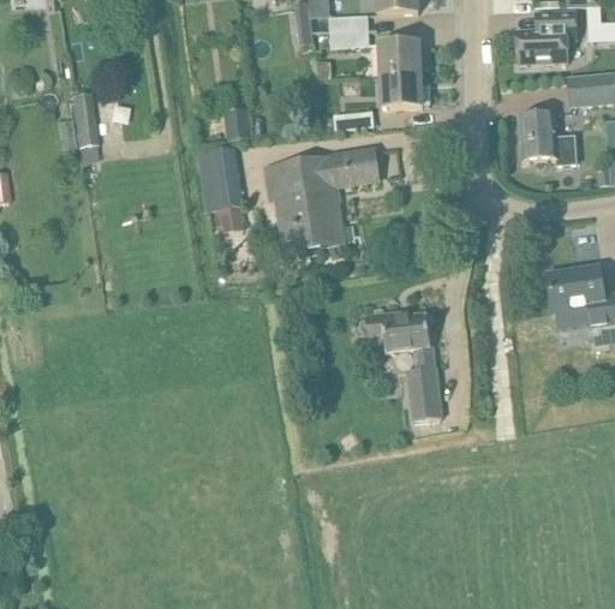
[(308,0),(296,1),(299,23),(303,51),(315,49),(311,22),(308,0)]
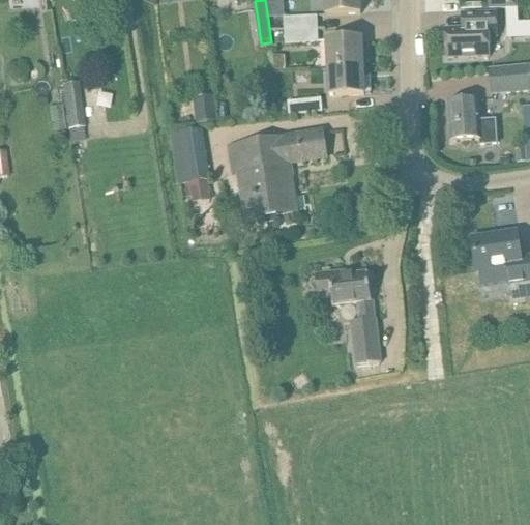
[(323,0),(324,12),(340,11),(360,10),(359,0),(323,0)]
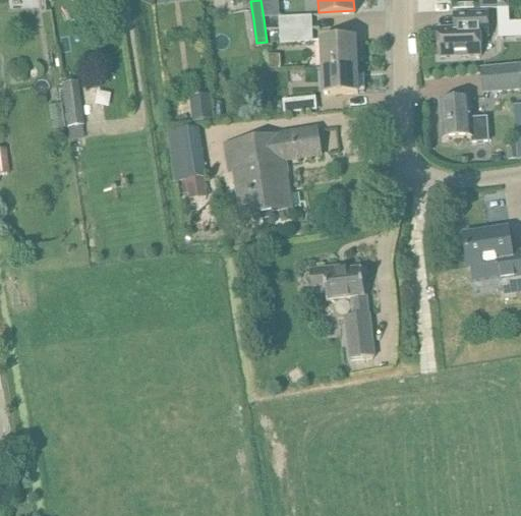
[(509,4),(498,5),(499,35),(520,34),(520,18),(509,19),(509,4)]
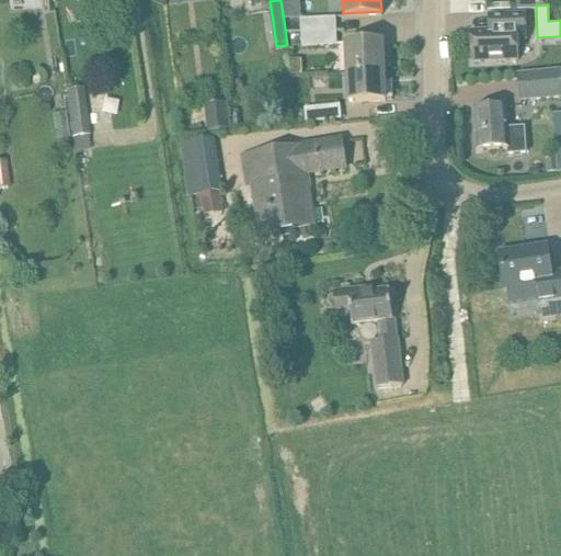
[(64,8),(66,57),(87,56),(86,7),(64,8)]
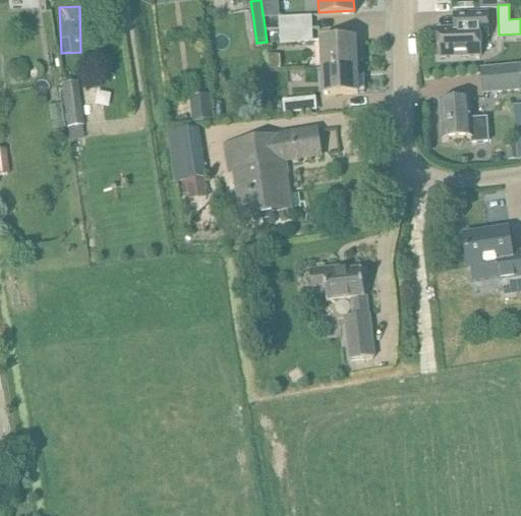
[(453,10),(454,24),(438,25),(439,54),(481,52),(480,25),(488,24),(487,8),(453,10)]
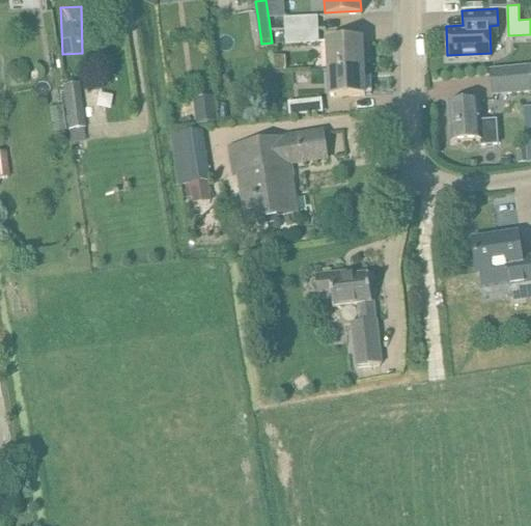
[(317,25),(316,12),(284,14),(284,27),(317,25)]
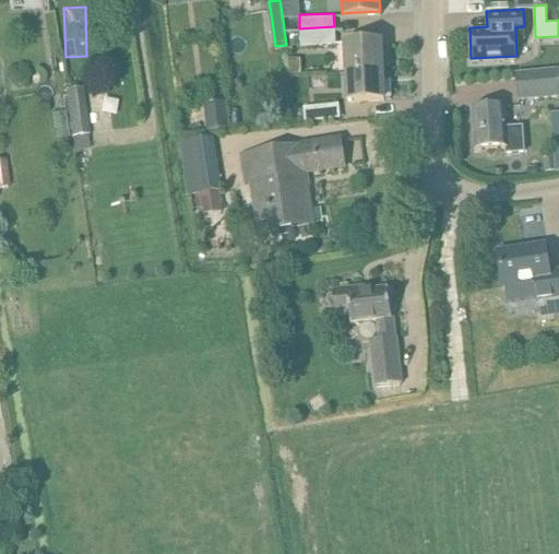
[(334,40),(334,26),(299,28),(300,43),(334,40)]
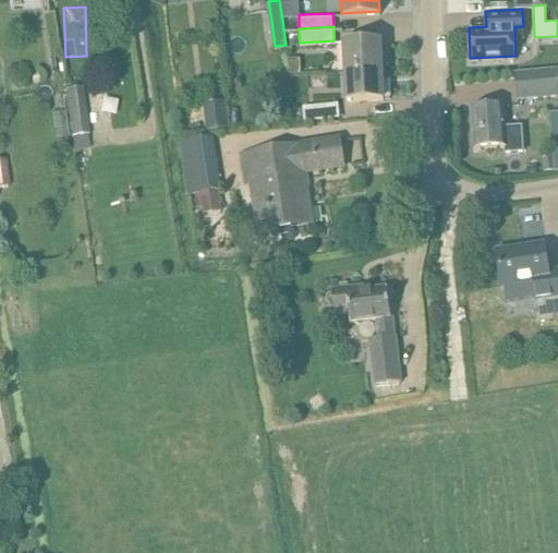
[(298,31),(290,31),(290,43),(299,41),(298,31)]
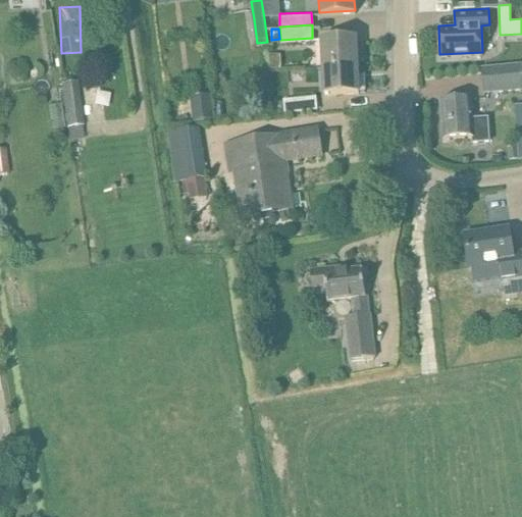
[(356,36),(320,38),(321,65),(358,63),(356,36)]
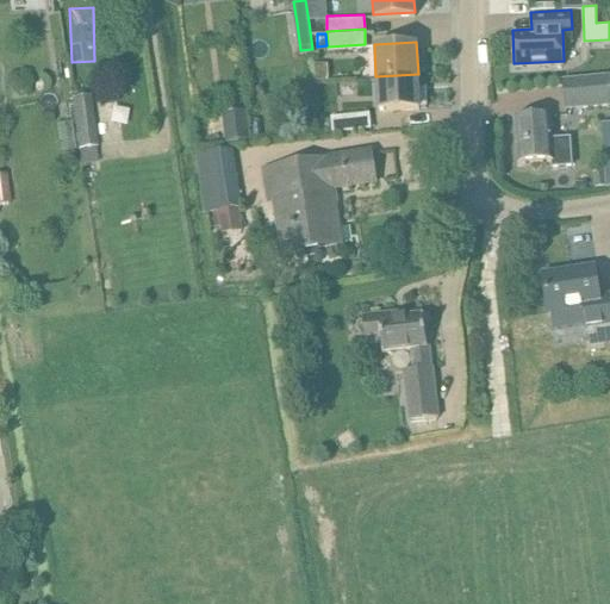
[(328,60),(313,61),(315,78),(329,76),(328,60)]
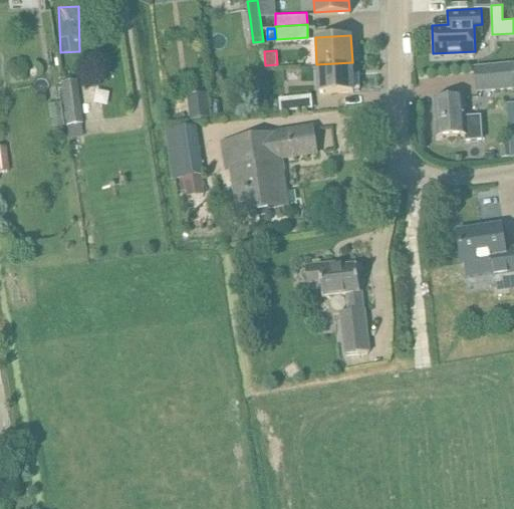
[(513,60),(475,64),(477,88),(513,84),(513,60)]
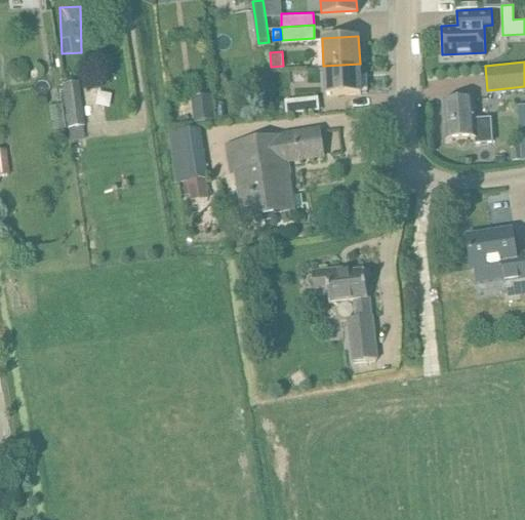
[(360,64),(323,66),(324,92),(340,91),(361,90),(361,89),(368,89),(367,72),(360,73),(360,64)]
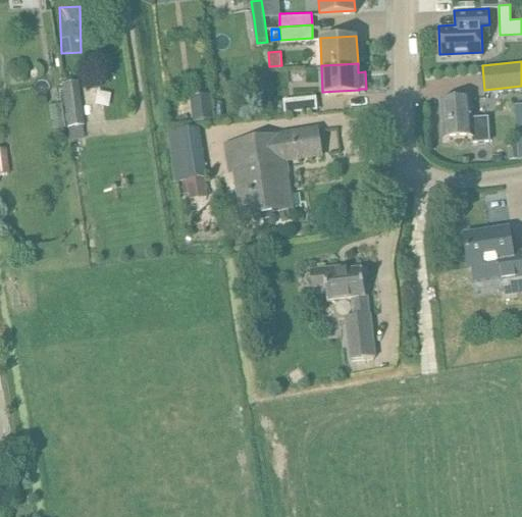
[(76,79),(60,81),(67,125),(84,123),(76,79)]
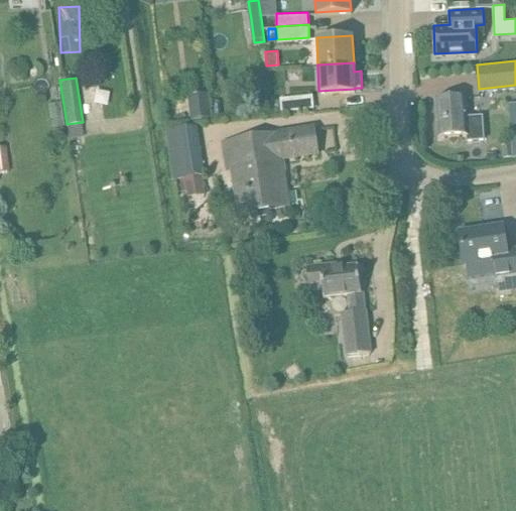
[(188,92),(190,117),(211,115),(209,90),(188,92)]
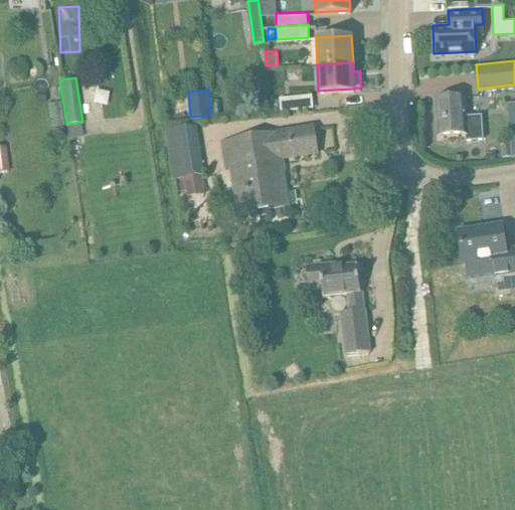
[(281,108),(313,105),(312,92),(280,96),(281,108)]
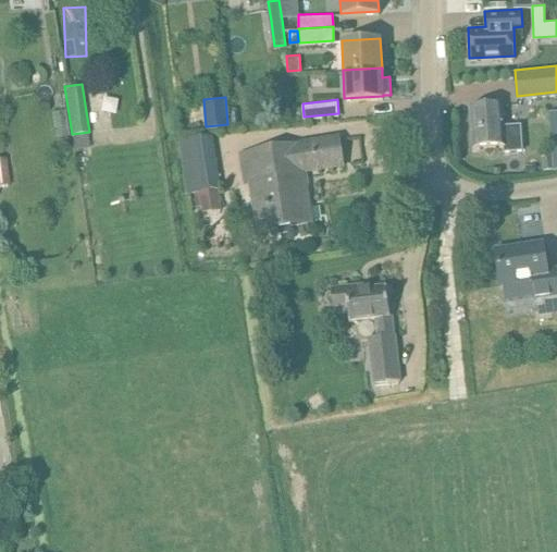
[(473,146),(504,144),(505,148),(521,147),(520,122),(504,124),(502,101),(471,103),(473,146)]
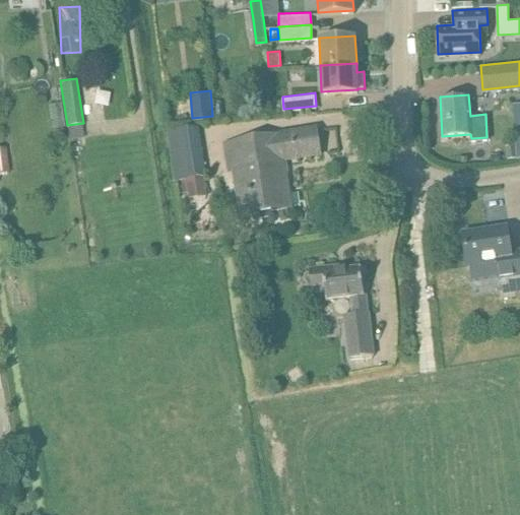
[(61,100),(48,102),(52,126),(64,124),(61,100)]
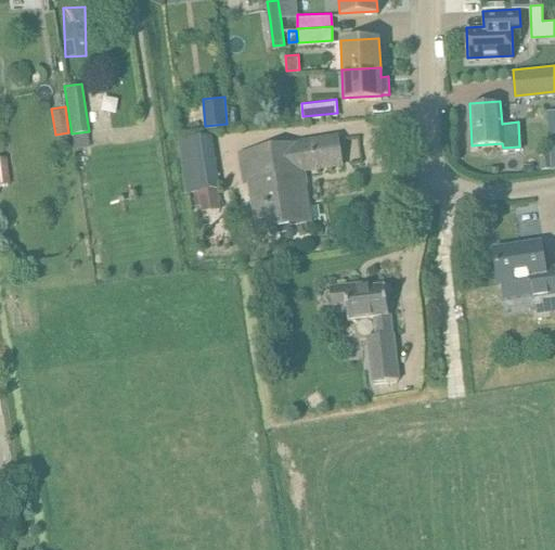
[(209,133),(180,138),(189,189),(193,189),(198,188),(201,203),(220,200),(219,192),(218,184),(209,133)]
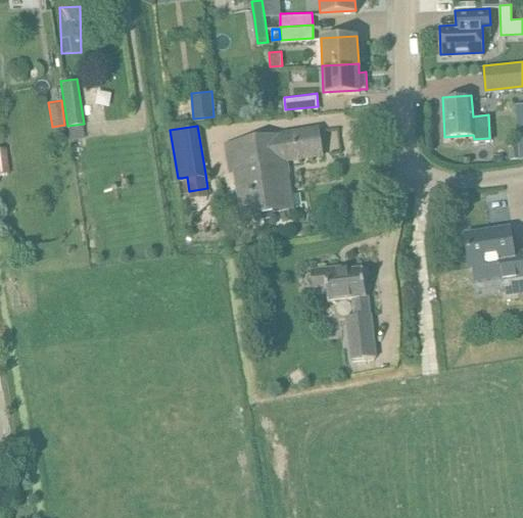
[(318,126),(298,129),(278,132),(278,133),(226,141),(230,167),(235,167),(242,214),(292,206),(285,157),(322,152),(318,126)]
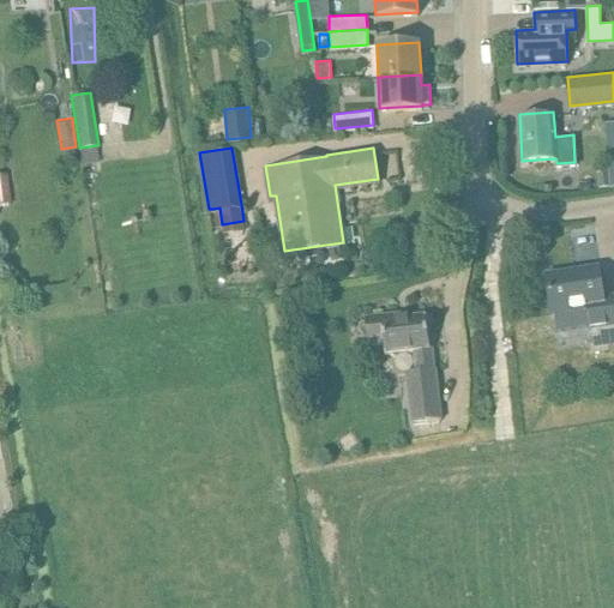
[(609,168),(596,169),(600,185),(612,182),(609,168)]
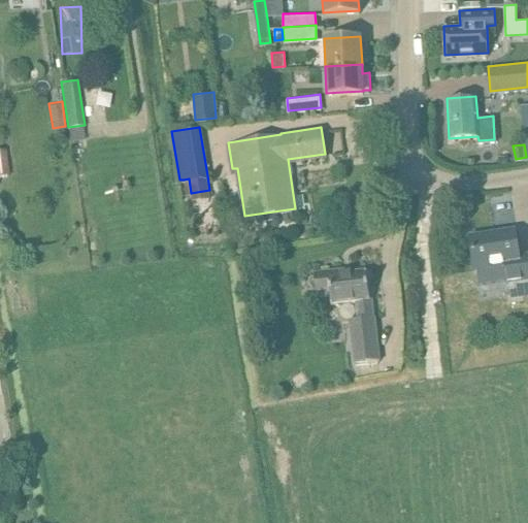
[(507,153),(498,154),(499,161),(508,160),(507,153)]
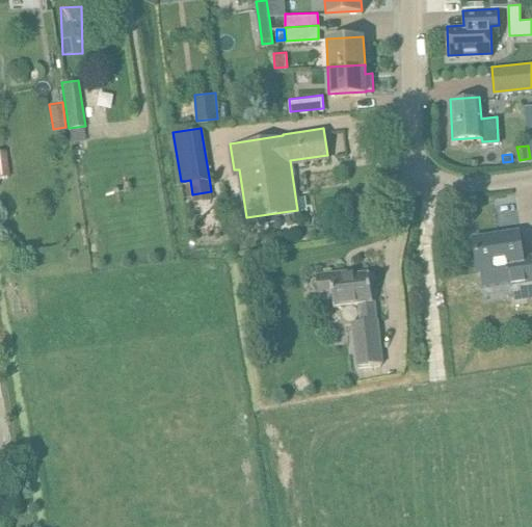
[(531,297),(531,253),(522,255),(519,231),(474,237),(477,258),(479,267),(509,263),(514,300),(531,297)]
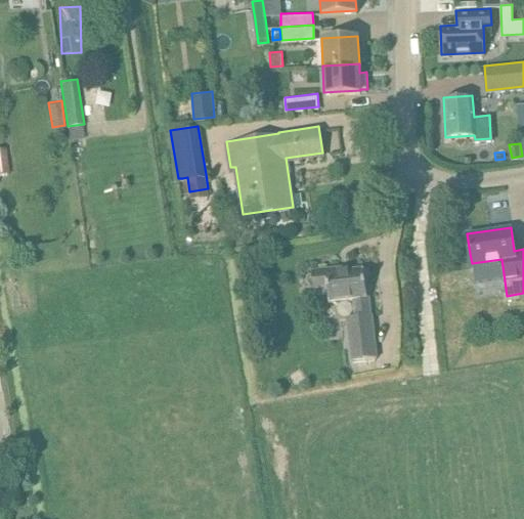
[(311,269),(314,289),(314,293),(328,291),(329,299),(355,296),(357,313),(345,314),(350,358),(377,355),(372,312),(370,312),(368,295),(366,295),(363,267),(339,269),(339,265),(311,269)]
